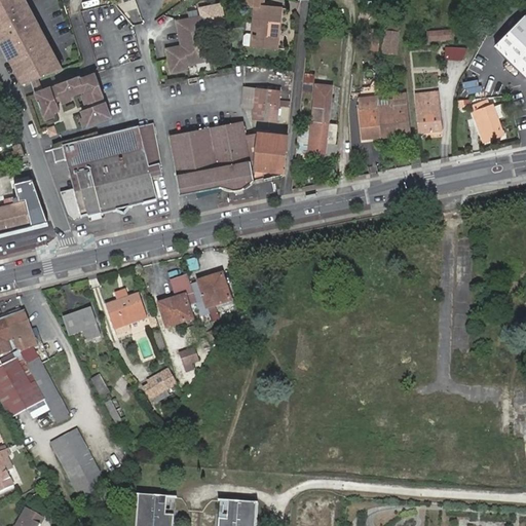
[(27,0),(0,0),(0,38),(21,79),(29,77),(36,75),(61,67),(38,24),(39,23),(27,0)]
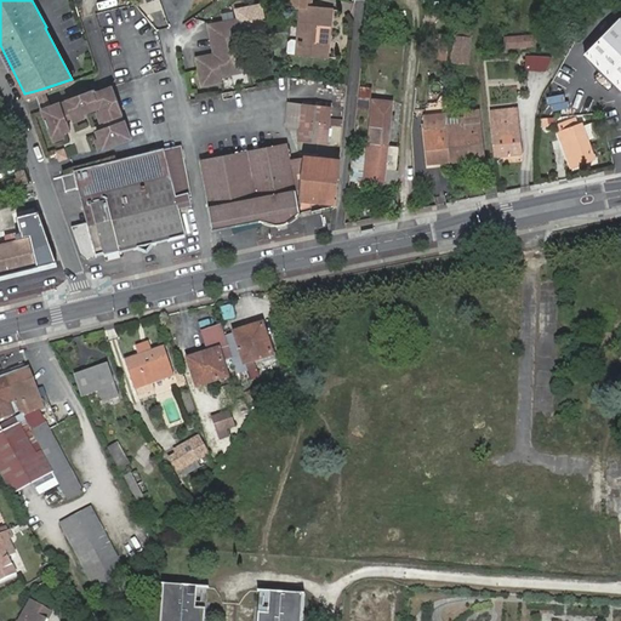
[(319,51),(326,51),(330,10),(303,7),(301,40),(300,55),(318,57),(319,51)]
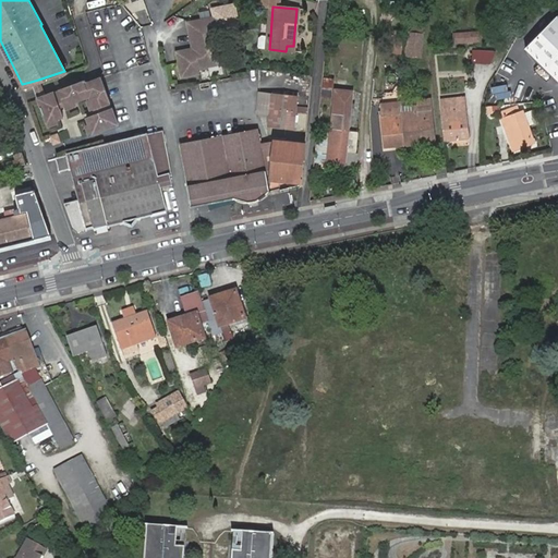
[(525,46),(557,77),(557,13),(557,12),(525,46)]
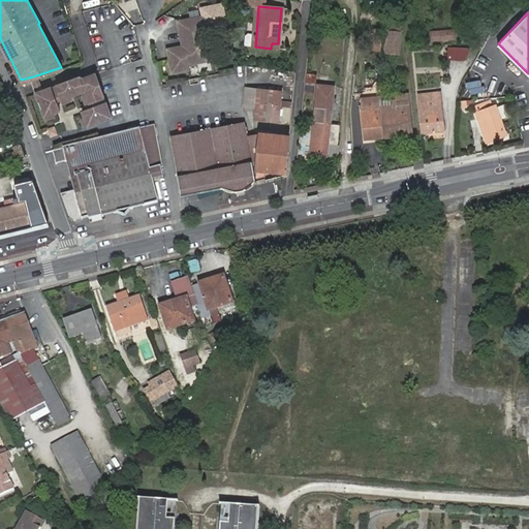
[(213,60),(203,16),(176,21),(181,45),(165,49),(170,73),(188,69),(187,65),(213,60)]
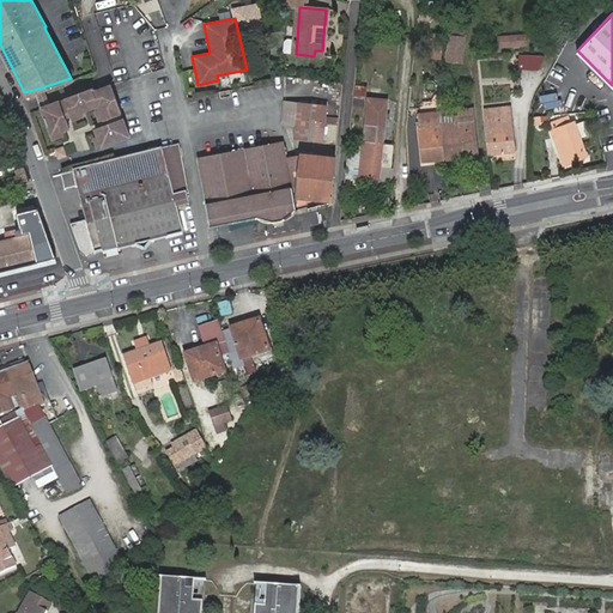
[(447,60),(461,61),(465,31),(457,30),(450,30),(447,60)]
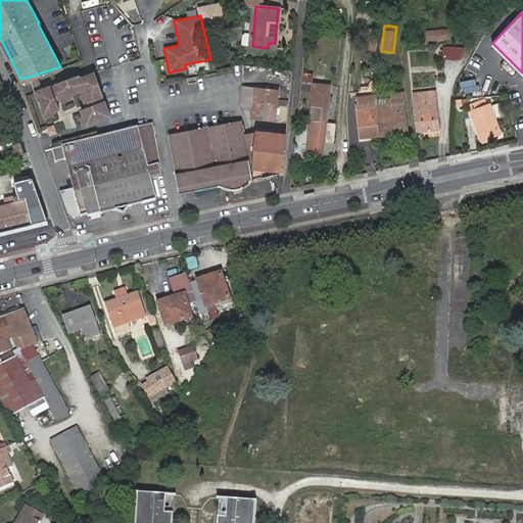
[(370,29),(368,50),(377,51),(379,30),(370,29)]
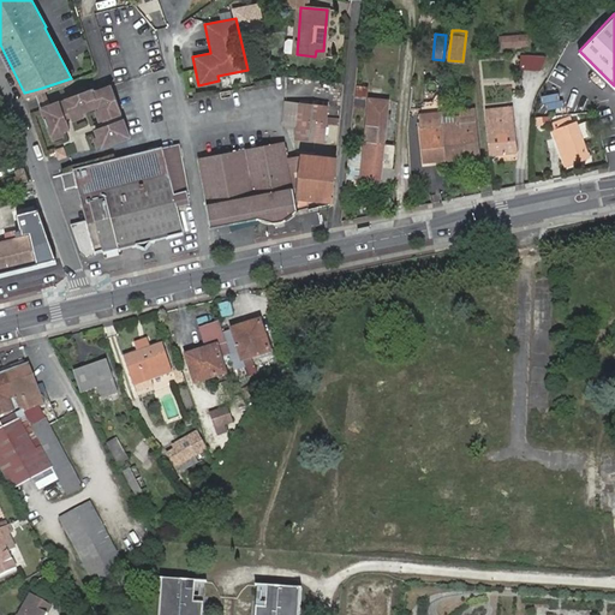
[(527,43),(527,34),(499,37),(500,47),(527,43)]
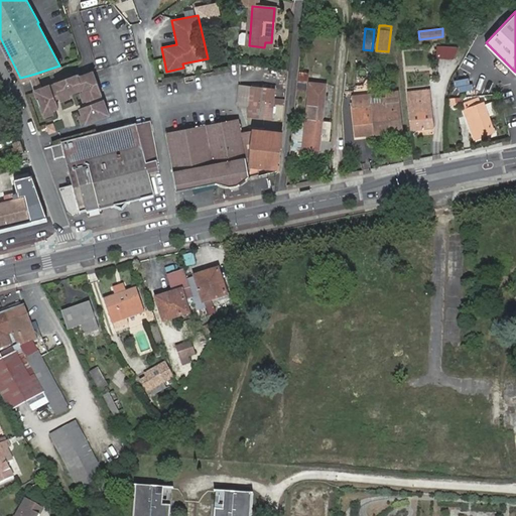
[(249,45),(250,33),(241,32),(238,34),(237,44),(249,45)]
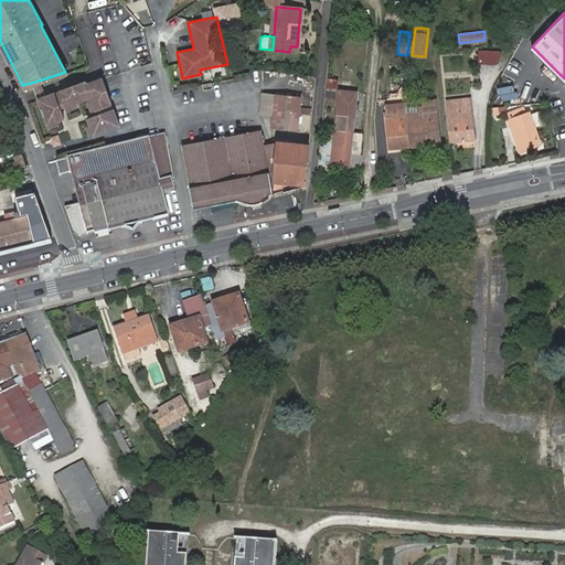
[(502,55),(479,52),(478,64),(497,67),(502,55)]
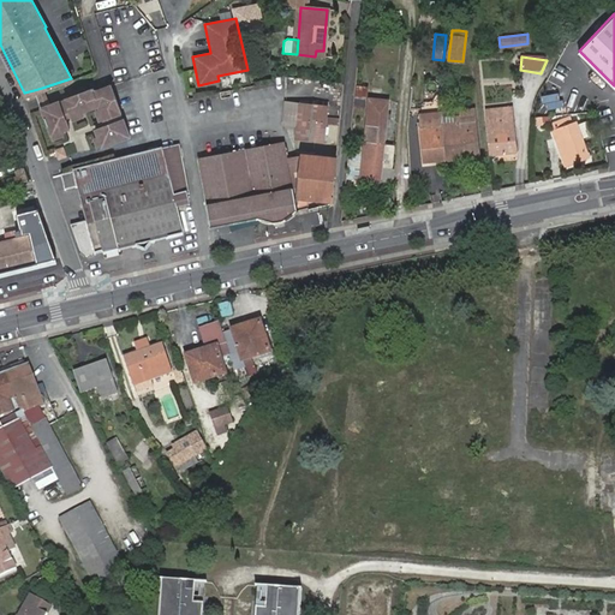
[(464,82),(465,65),(452,65),(451,81),(464,82)]
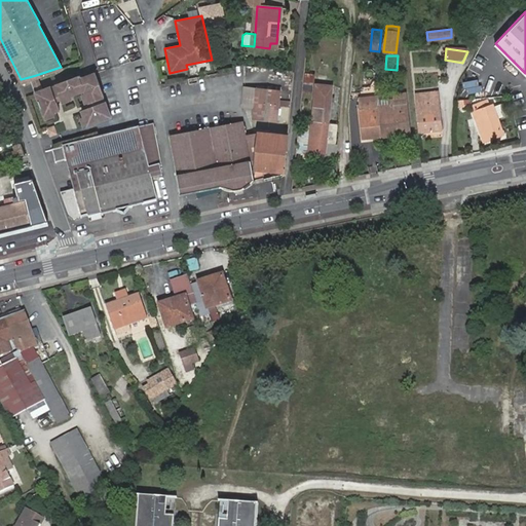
[(87,101),(102,96),(95,72),(79,77),(78,75),(57,82),(61,95),(61,97),(68,95),(83,89),(85,92),(87,101)]
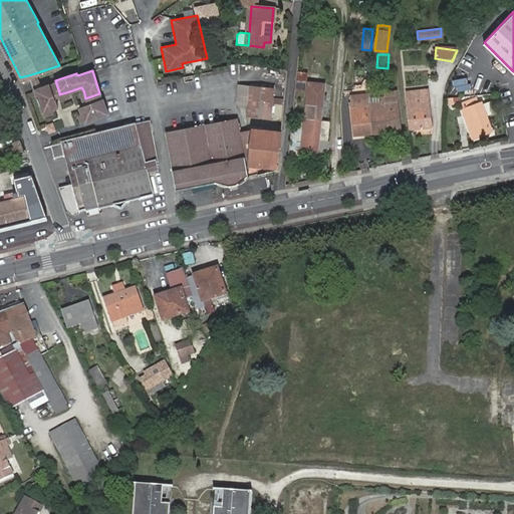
[(35,73),(28,75),(33,87),(34,87),(39,85),(35,73)]
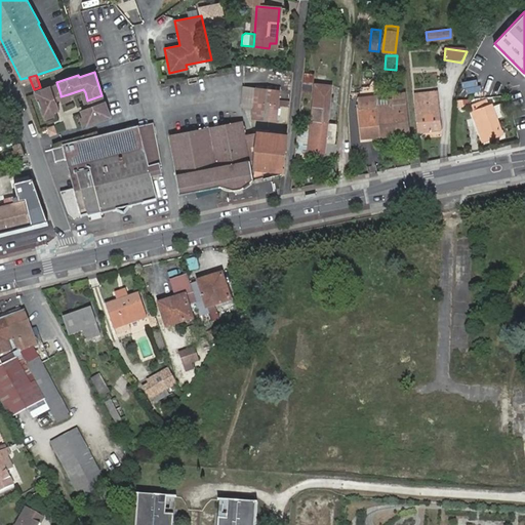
[(53,96),(61,94),(56,82),(49,84),(53,96)]
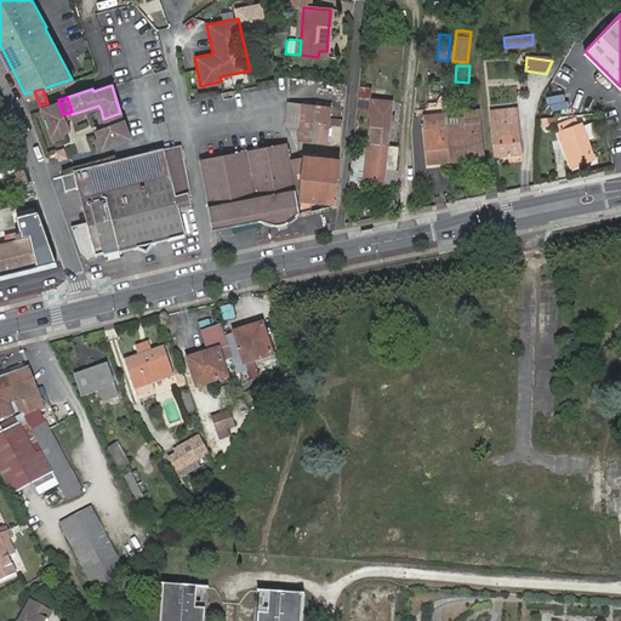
[(349,183),(364,186),(385,187),(394,101),(374,98),(368,143),(353,142),(349,183)]
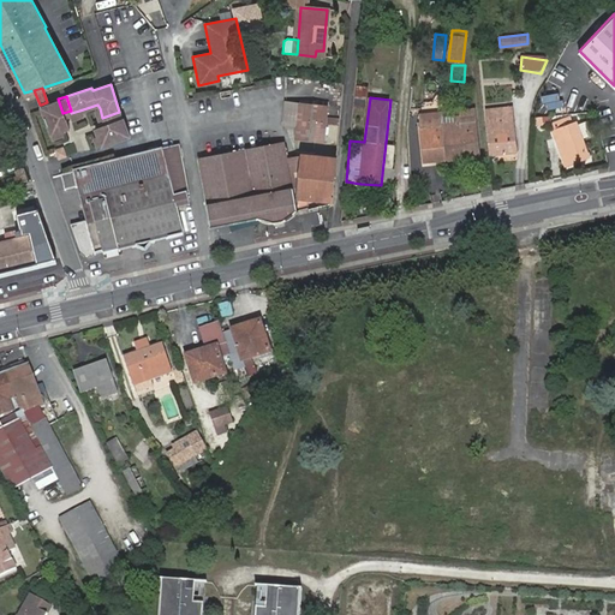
[(47,102),(41,105),(49,131),(66,126),(63,113),(58,99),(47,102)]
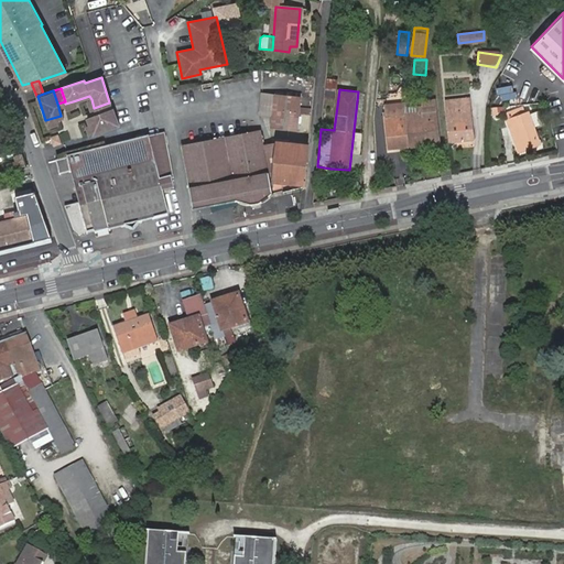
[(273,109),(274,96),(262,95),(261,108),(273,109)]
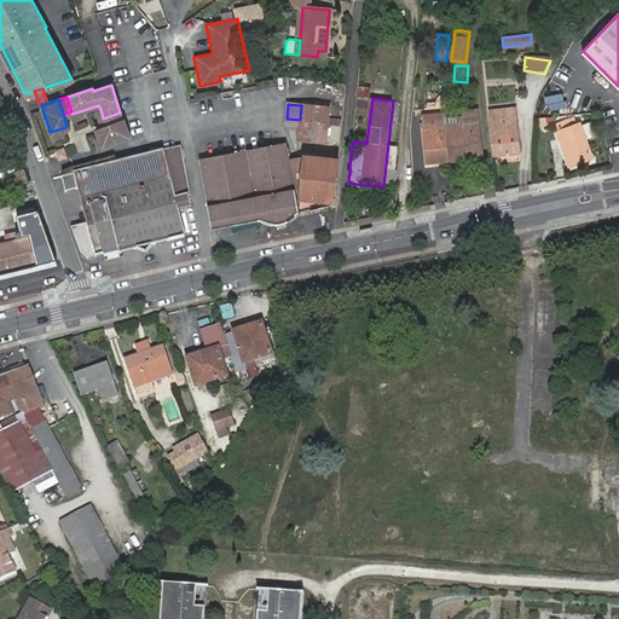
[(300,120),(300,127),(299,142),(327,144),(329,108),(301,105),(300,120)]
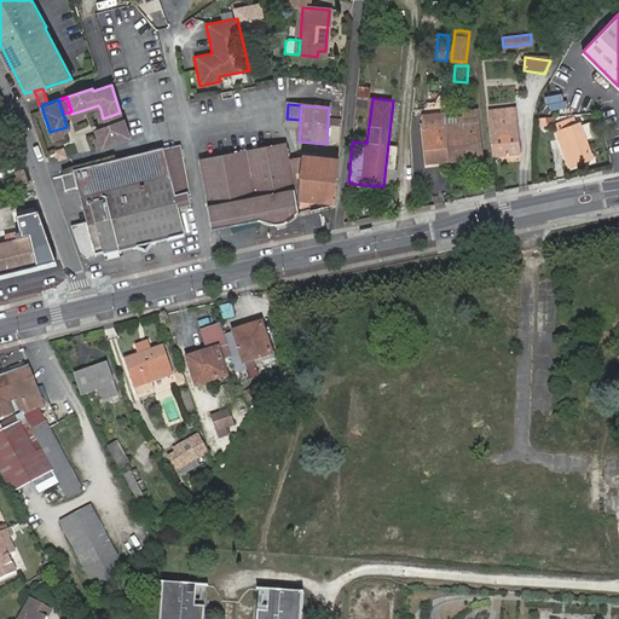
[(513,108),(489,111),(495,156),(518,154),(513,108)]
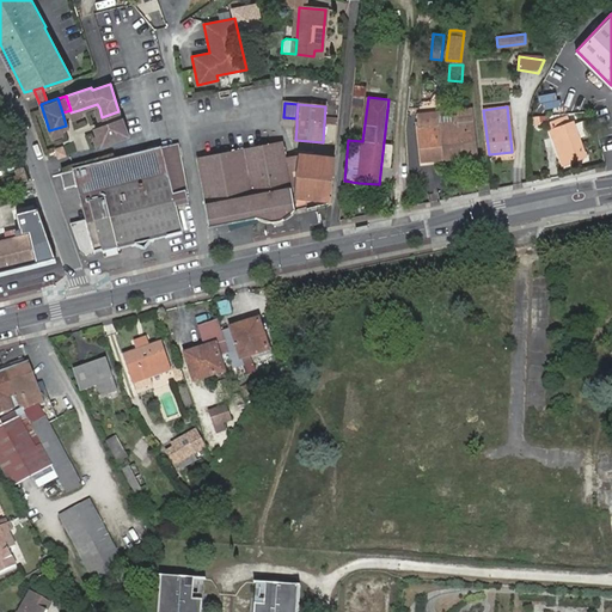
[(421,163),(442,160),(438,127),(439,110),(417,114),(420,129),(416,130),(418,148),(414,150),(415,160),(420,160),(421,163)]
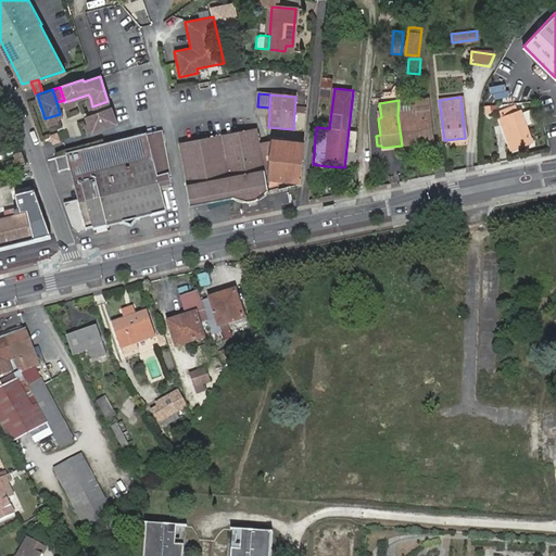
[(432,141),(427,100),(414,102),(416,113),(414,113),(418,143),(432,141)]
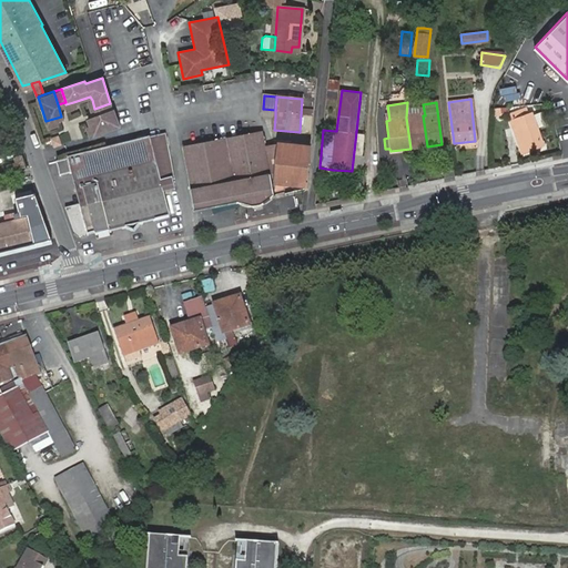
[(95,117),(112,111),(110,103),(94,109),(93,110),(95,117)]
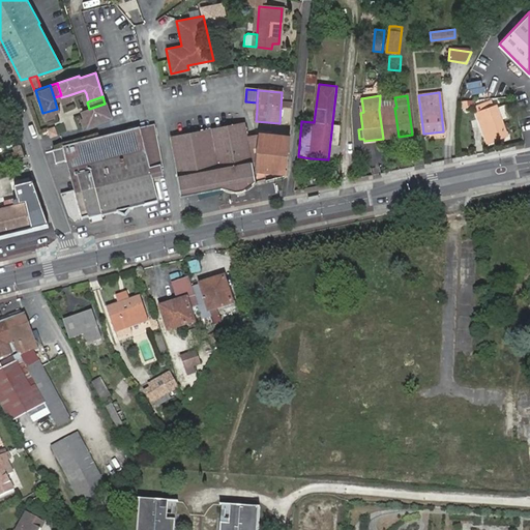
[(83,118),(86,126),(110,118),(105,104),(89,109),(81,112),(83,118)]
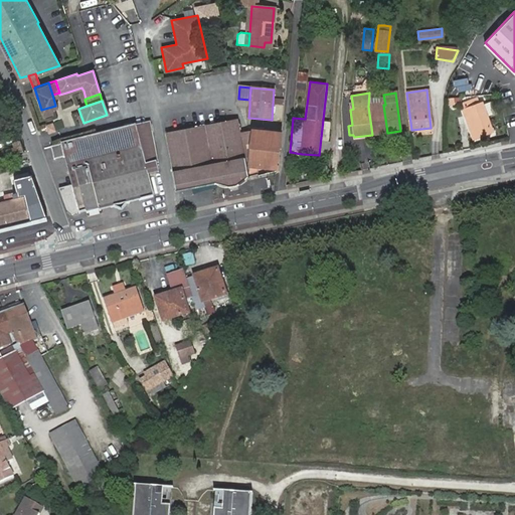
[(482,101),(461,109),(473,140),(494,132),(482,101)]
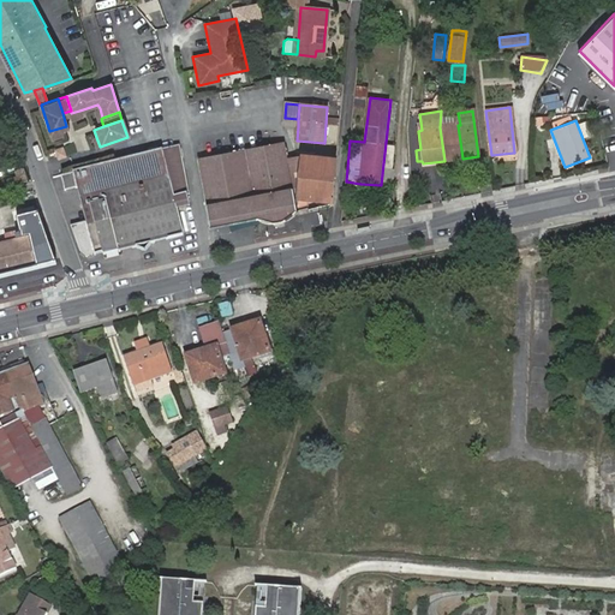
[(445,161),(463,159),(458,125),(440,127),(445,161)]
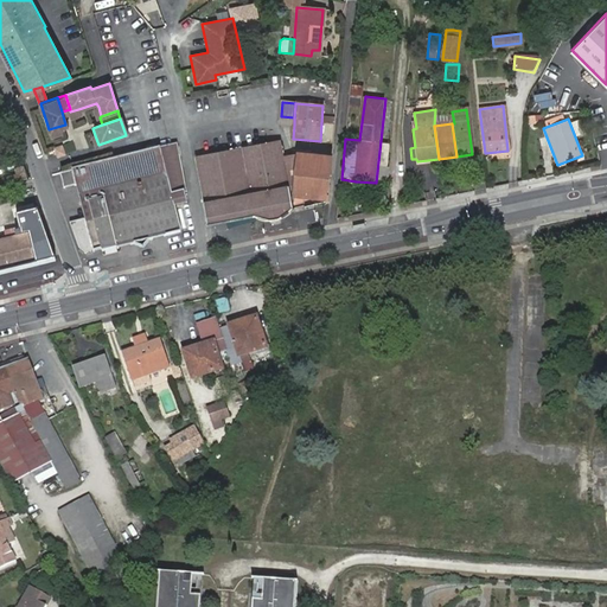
[(278,218),(280,218),(287,215),(289,213),(293,209),(294,208),(327,200),(331,157),(301,154),(283,158),(280,141),(279,142),(254,147),(242,149),(196,158),(208,223),(256,215),(260,216),(263,218),(268,219),(274,219),(278,218)]
